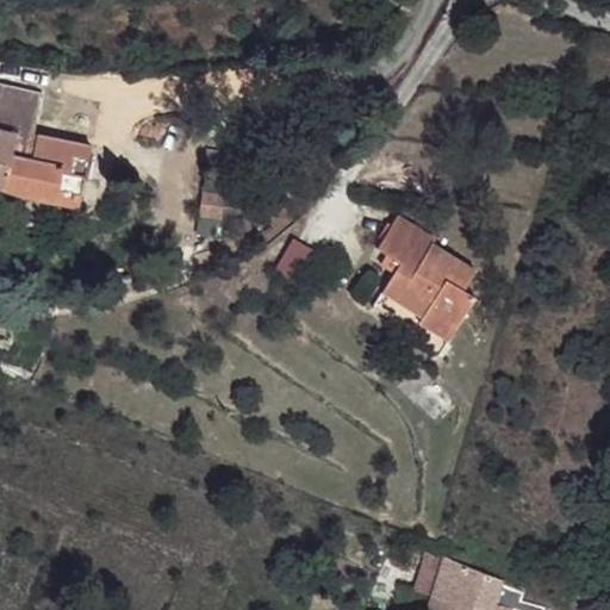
[(44,93),(0,85),(0,190),(31,198),(88,209),(95,148),(62,143),(63,137),(38,134),(44,93)]
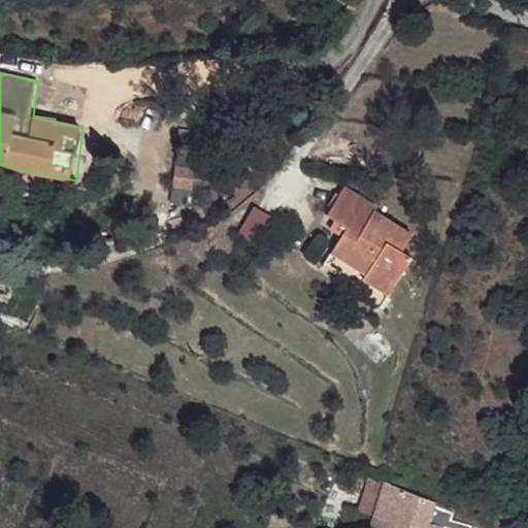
[(198,171),(177,167),(175,187),(196,189),(198,171)]
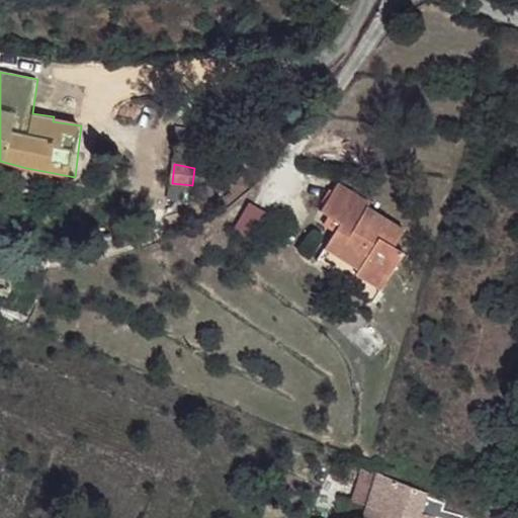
[(332,183),(325,207),(402,238),(409,213),(368,199),(368,195),(332,183)]
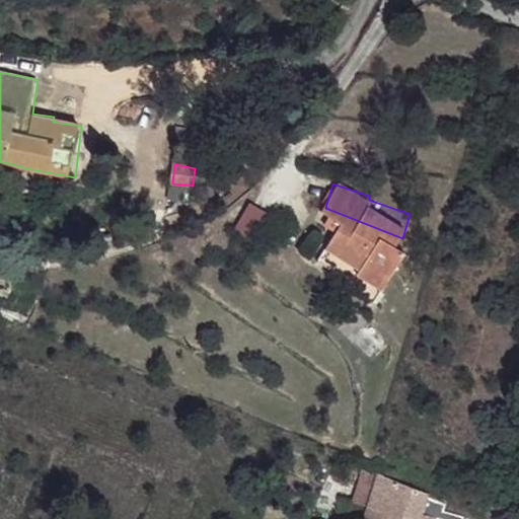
[(230,227),(251,238),(269,209),(247,197),(230,227)]
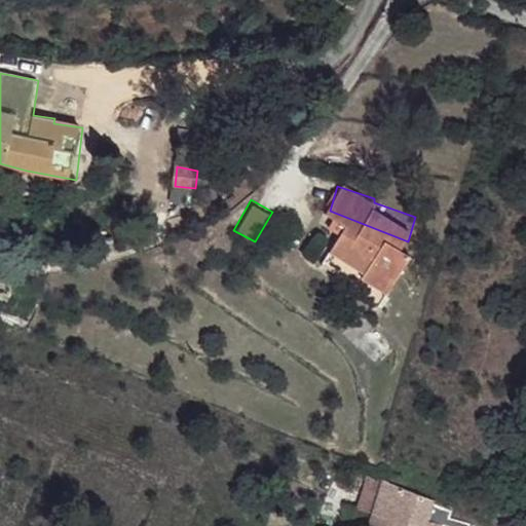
[(404,257),(408,241),(330,211),(328,218),(349,225),(341,254),(381,268),(380,273),(410,283),(416,262),(404,257)]
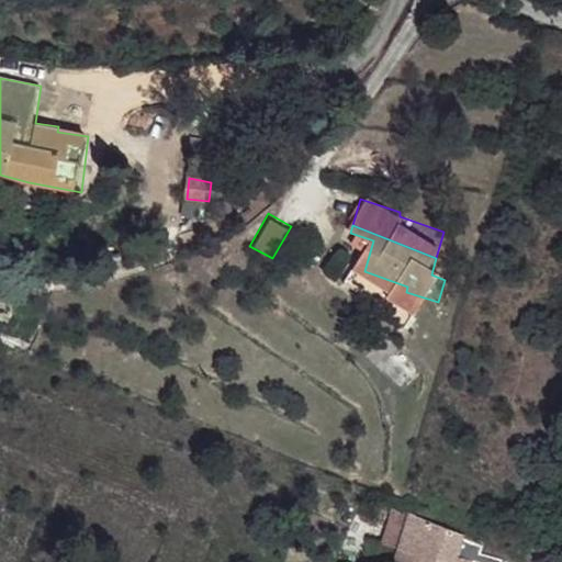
[(463,531),(390,516),(381,554),(397,559),(396,561),(456,561),(458,558),(463,531)]
